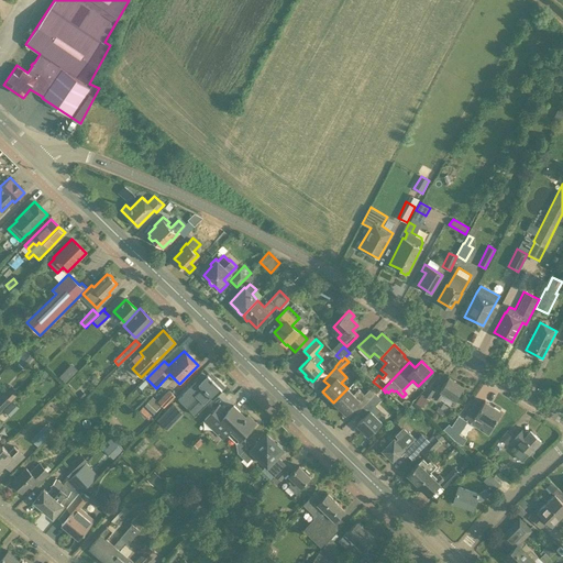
[(73,363),(59,376),(67,382),(79,368),(73,363)]
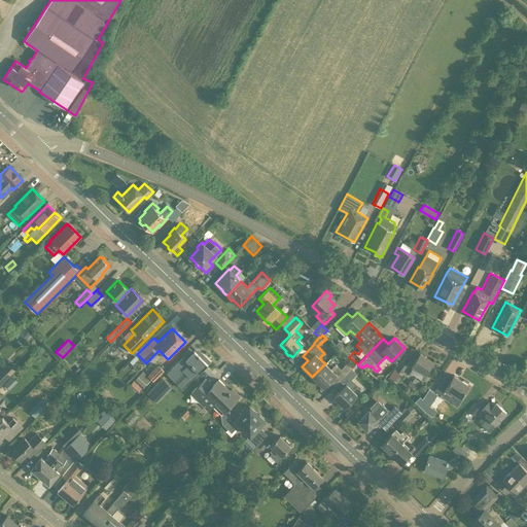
[(199,356),(197,358),(190,352),(181,362),(178,360),(162,378),(169,385),(179,376),(187,383),(206,363),(199,356)]
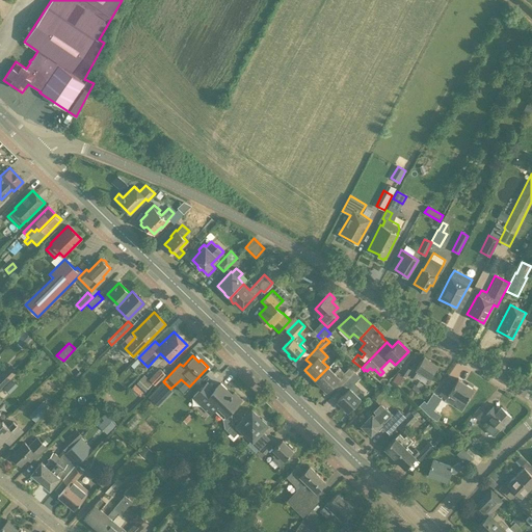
[(424,356),(416,369),(414,367),(409,374),(416,378),(420,372),(428,377),(436,365),(424,356)]
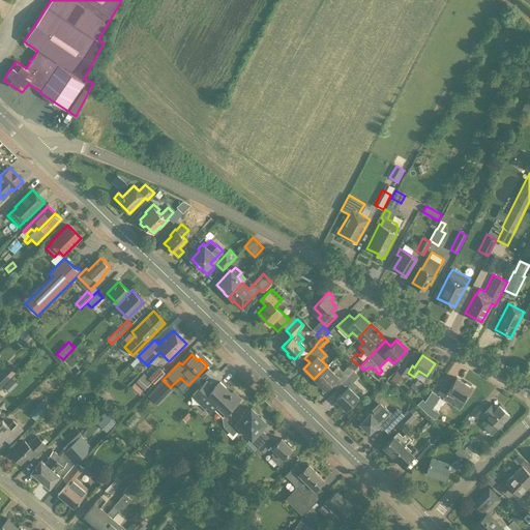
[(403,364),(399,372),(404,377),(409,367),(403,364)]
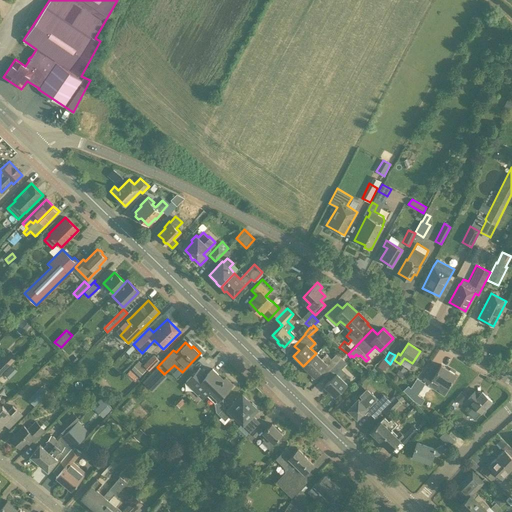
[(316,353),(303,366),(314,376),(320,370),(324,375),(341,357),(337,353),(331,359),(326,354),(321,358),(316,353)]
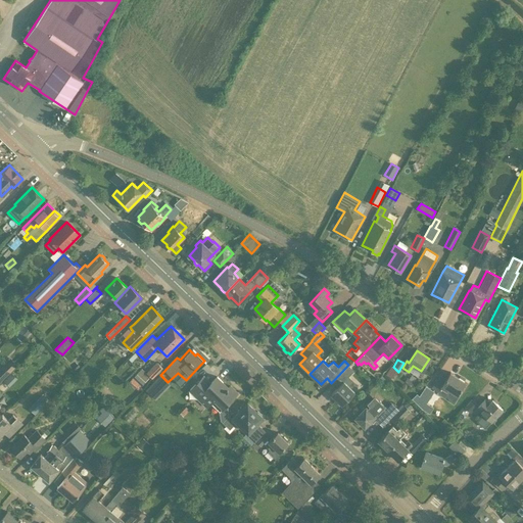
[(157,362),(149,370),(154,376),(162,368),(157,362)]
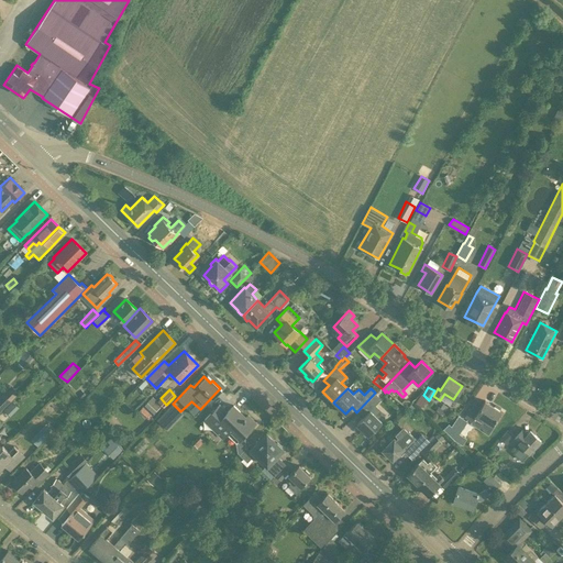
[(0,411),(11,400),(3,393),(0,395),(0,411)]
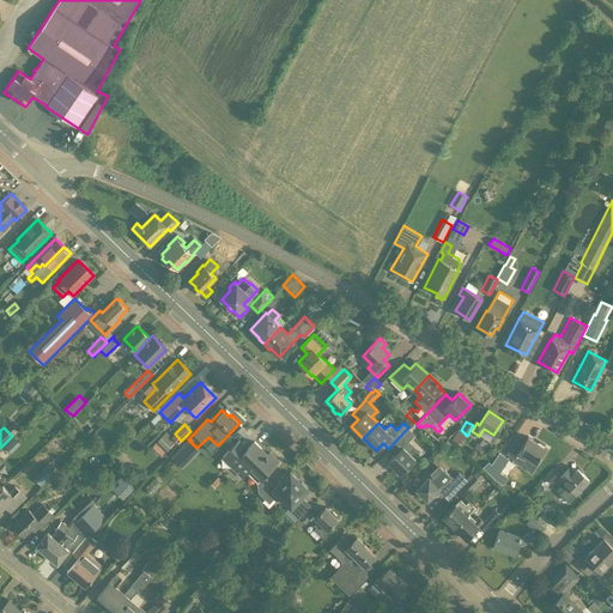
[(388,449),(394,455),(388,462),(400,474),(414,459),(408,453),(414,447),(408,441),(416,435),(408,428),(388,449)]
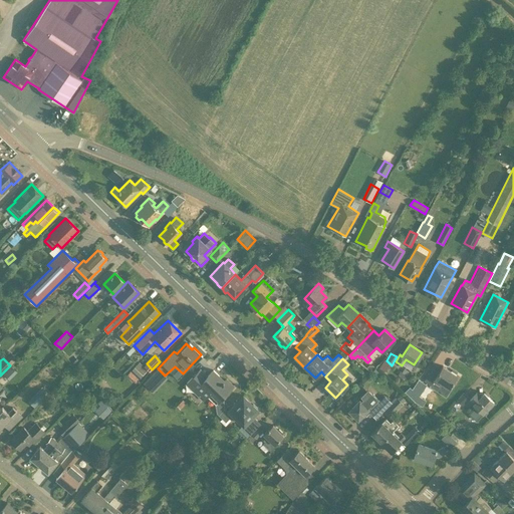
[(392,365),(387,360),(384,359),(378,368),(387,373),(392,365)]
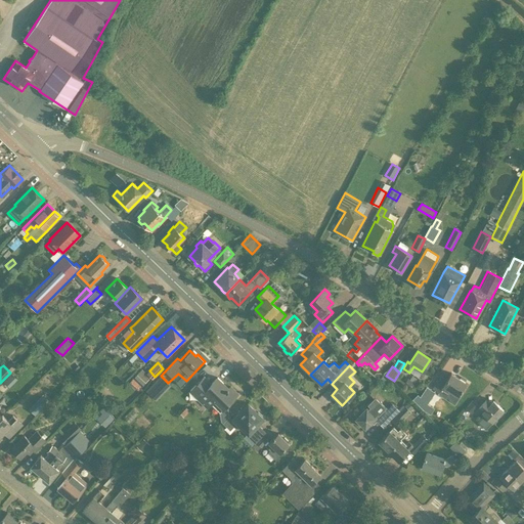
[(150,378),(141,368),(132,379),(141,387),(150,378)]
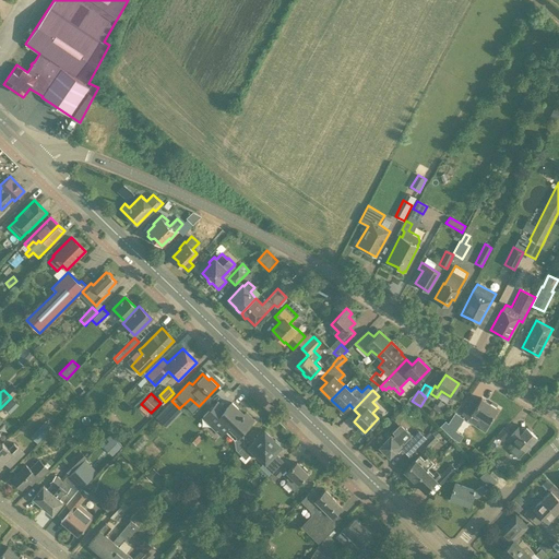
[(482,397),(476,405),(470,401),(463,411),(459,407),(450,420),(456,425),(463,415),(468,418),(470,416),(476,420),(479,416),(488,423),(497,408),(482,397)]
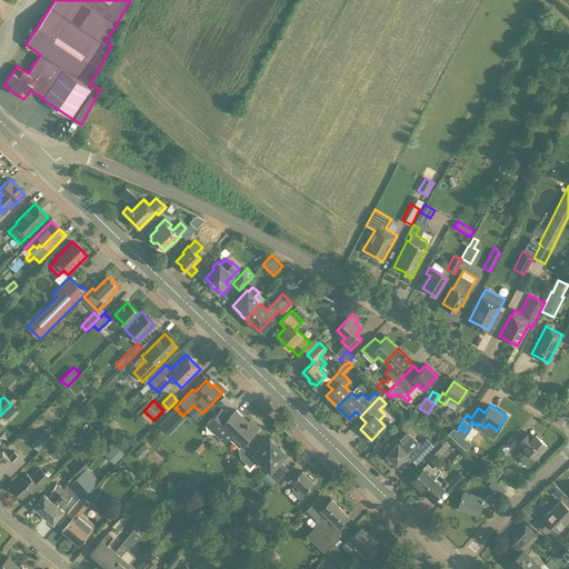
[(236,410),(230,416),(221,408),(206,425),(225,443),(229,438),(238,447),(240,457),(241,458),(248,451),(247,442),(245,440),(258,427),(250,419),(248,421),(236,410)]
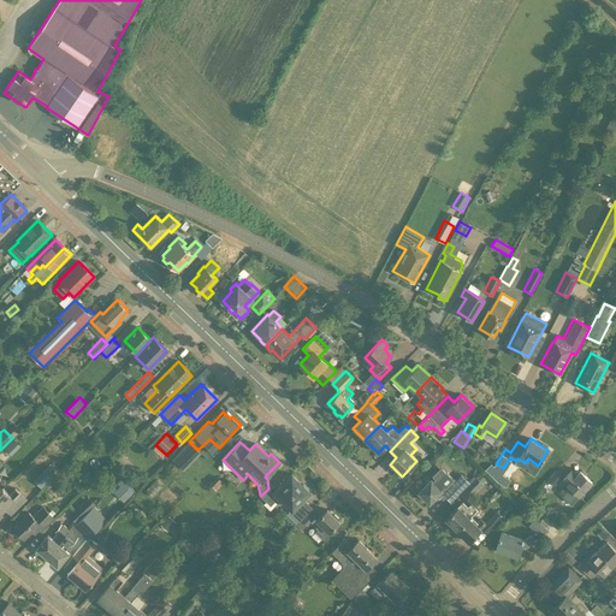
[(173,458),(183,468),(199,452),(189,443),(173,458)]
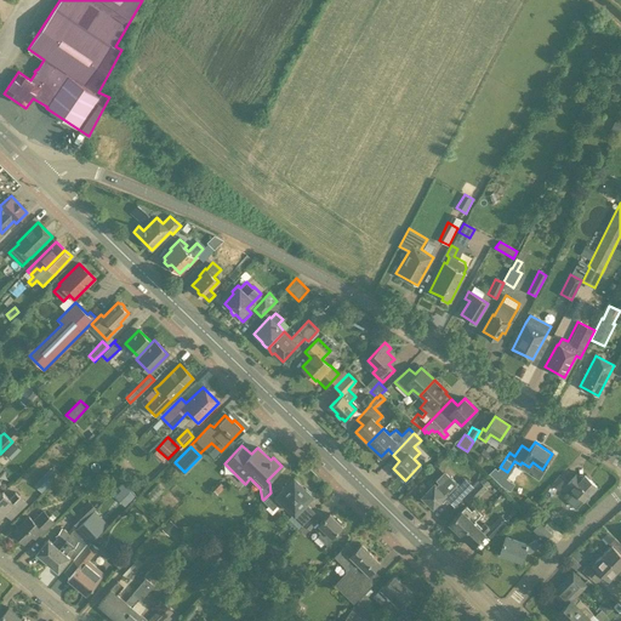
[(49,469),(35,483),(43,491),(57,477),(49,469)]
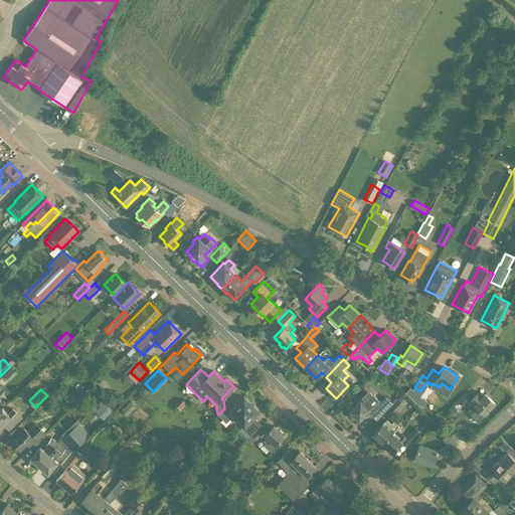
[(353,404),(355,405),(349,411),(353,415),(353,417),(356,419),(357,419),(358,420),(364,414),(367,416),(371,412),(377,418),(392,403),(385,396),(380,401),(368,389),(361,396),(363,399),(361,401),(358,398),(353,404)]
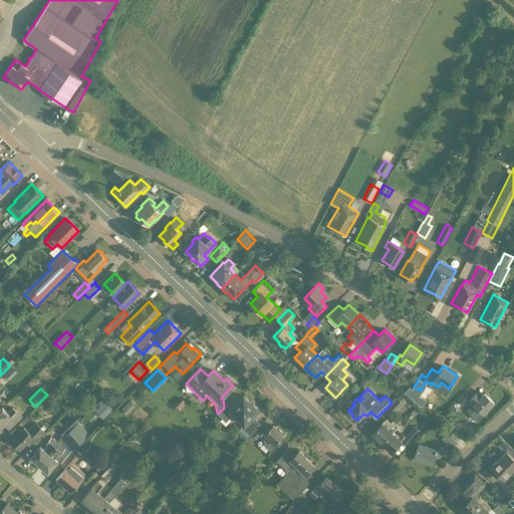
[(473,405),(475,407),(469,414),(476,421),(484,413),(484,412),(488,408),(489,409),(493,405),(492,404),(494,402),(484,393),(481,396),(477,392),(472,398),(476,402),(473,405)]
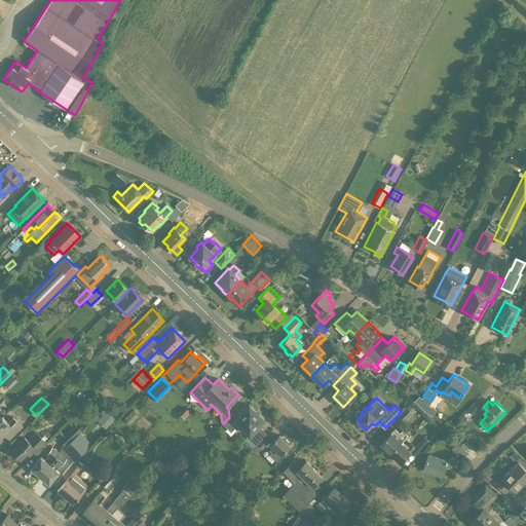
[(473,415),(480,408),(475,403),(461,416),(467,422),(474,416),(473,415)]
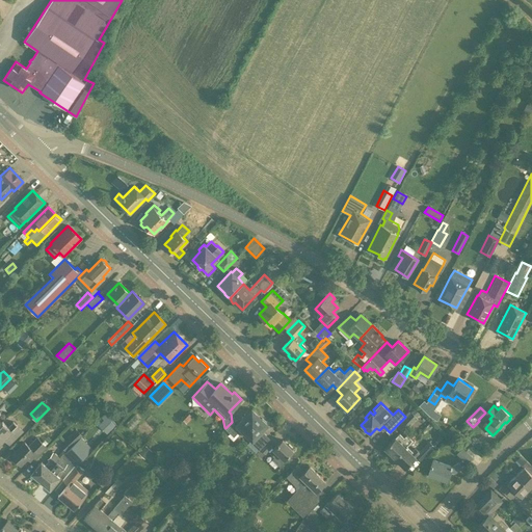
[(403,431),(417,418),(416,417),(420,414),(415,408),(398,426),(403,431)]
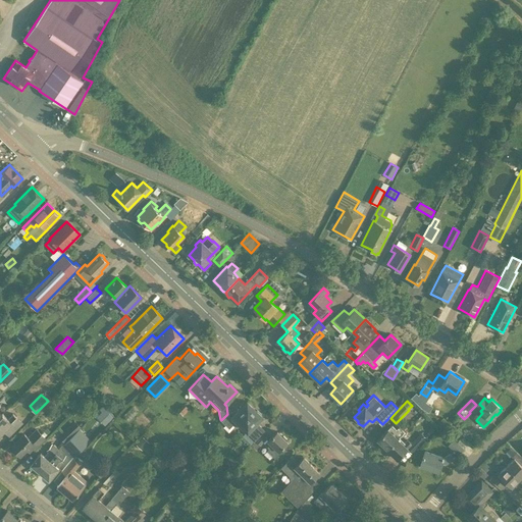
[(227,414),(221,420),(225,424),(223,427),(228,432),(235,426),(232,425),(237,421),(247,431),(246,432),(254,439),(265,428),(257,421),(261,416),(260,415),(261,415),(257,411),(256,411),(247,403),(232,417),(232,416),(231,418),(227,415),(227,414)]
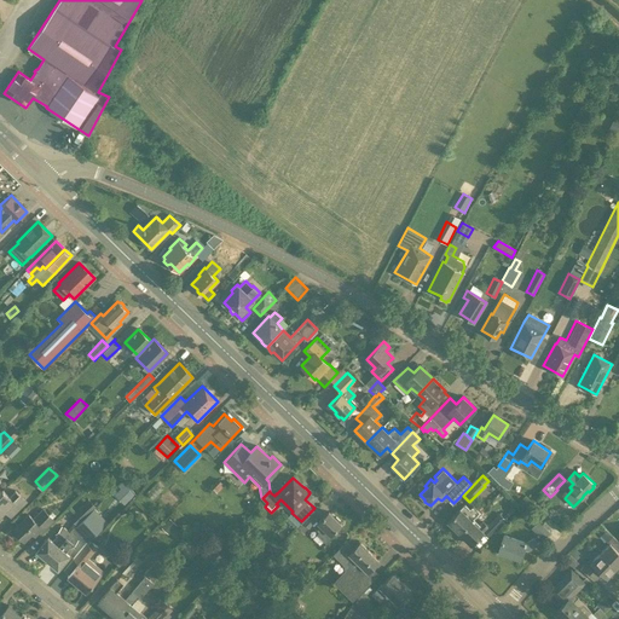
[(219,479),(210,487),(217,492),(224,485),(219,479)]
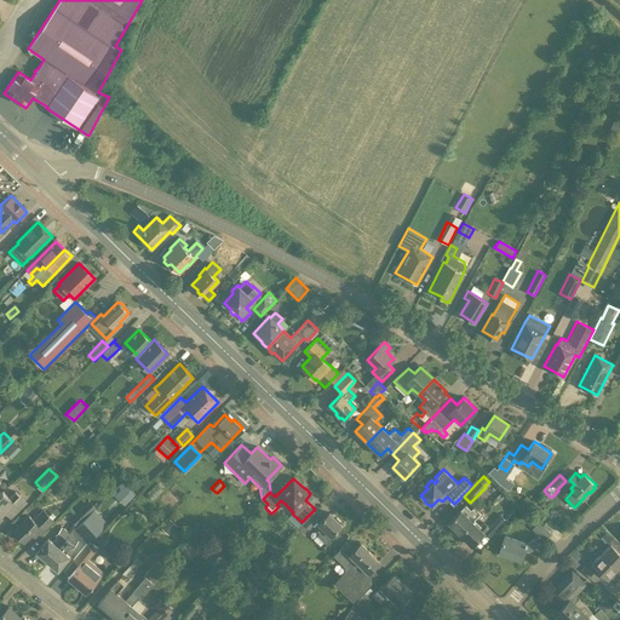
[(121,481),(116,486),(118,487),(118,486),(121,489),(115,495),(124,505),(135,494),(121,481)]
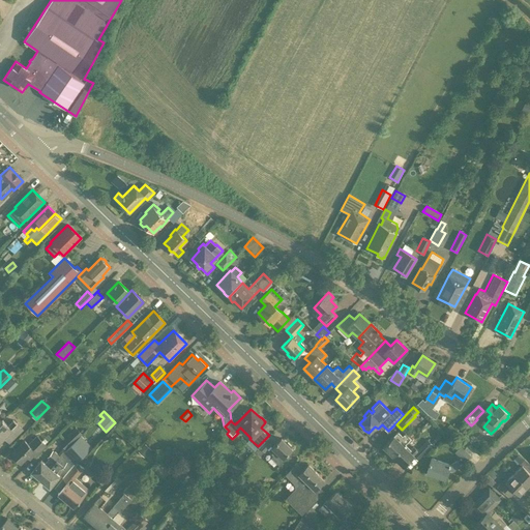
[(1,421),(0,421),(0,441),(3,438),(9,444),(24,430),(13,419),(7,425),(3,420),(1,421)]
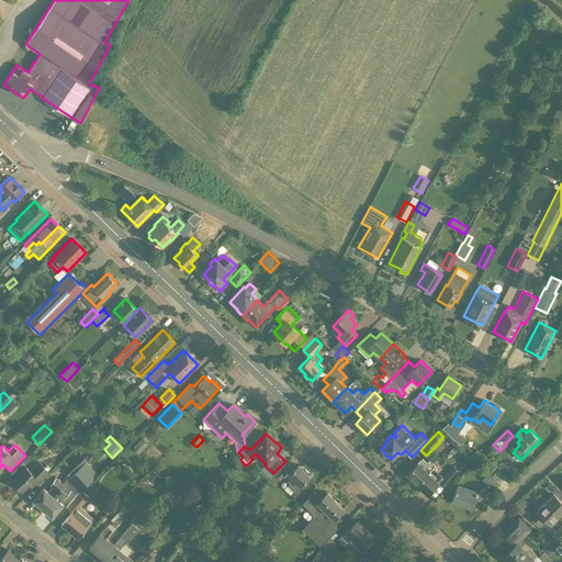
[(69,476),(76,470),(87,460),(81,453),(64,471),(69,476)]
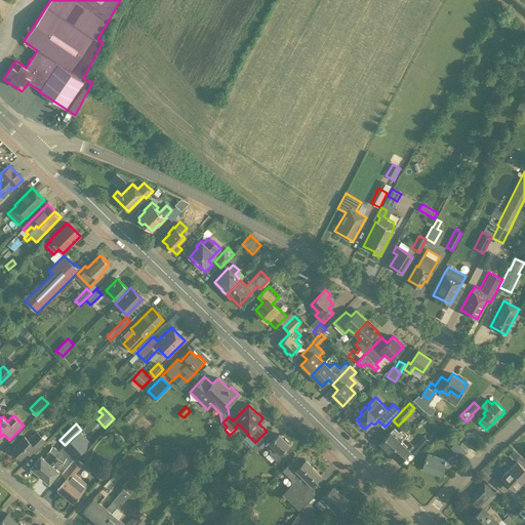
[(394,428),(390,432),(379,442),(390,452),(400,441),(407,435),(401,429),(399,432),(394,428)]
